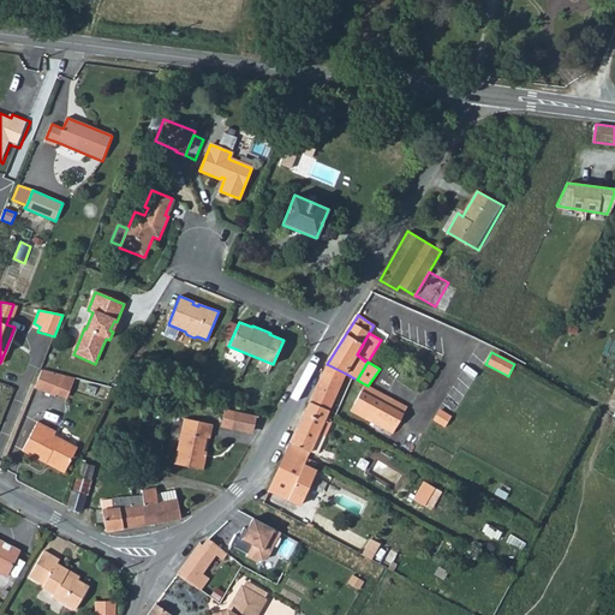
[(346,374),(327,364),(309,402),(328,411),(346,374)]
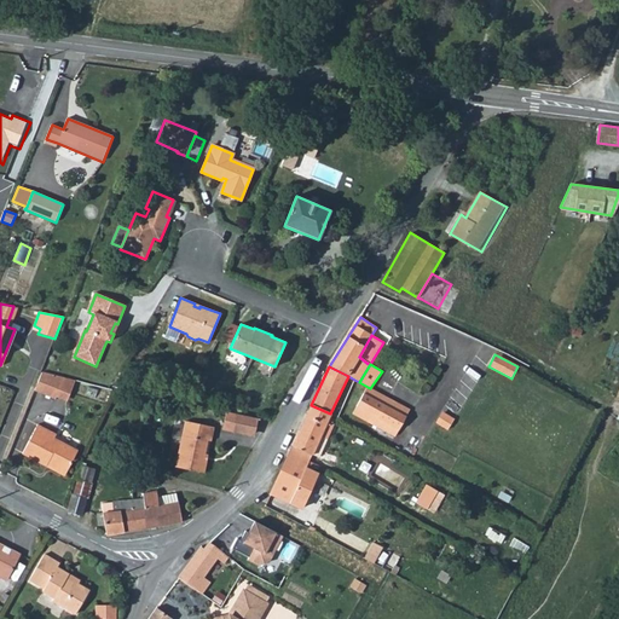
[(41,372),(34,391),(56,398),(63,379),(41,372)]
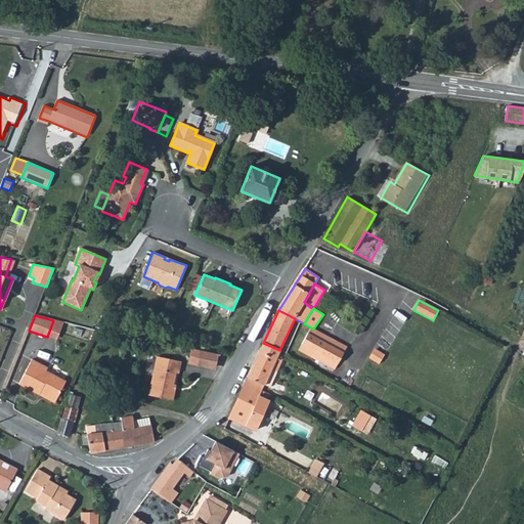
[(311,328),(309,334),(345,353),(348,347),(313,329),(311,328)]
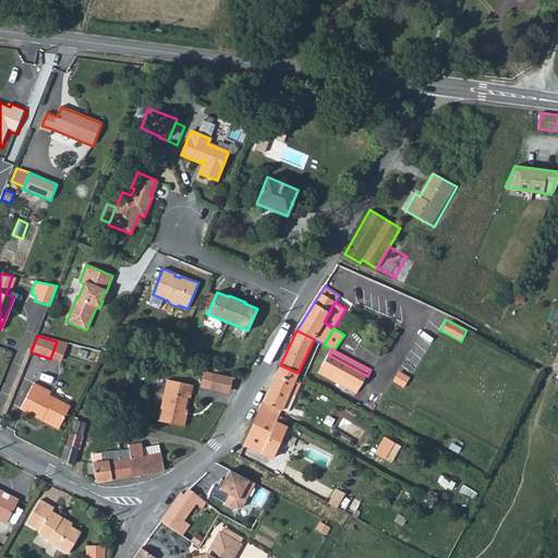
[(329,355),(323,367),(361,388),(367,376),(329,355)]
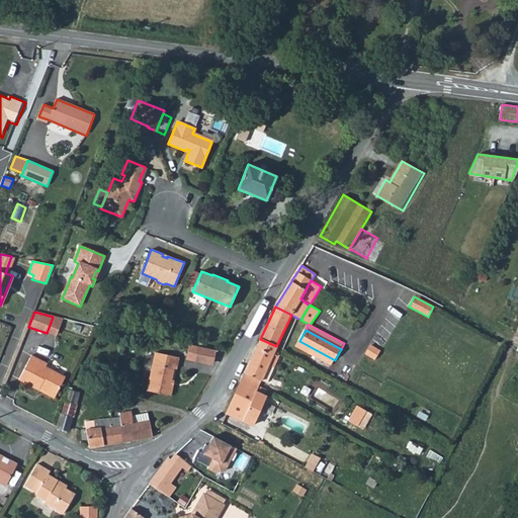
[(276,346),(260,339),(256,348),(272,355),(276,346)]
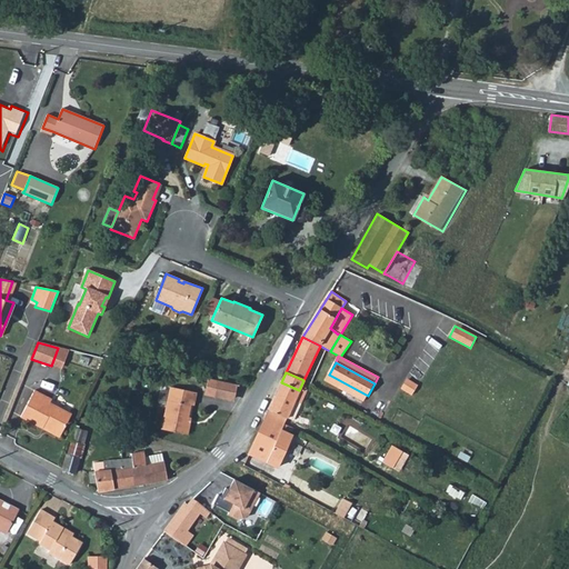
[(368,396),(329,375),(326,381),(365,402),(368,396)]
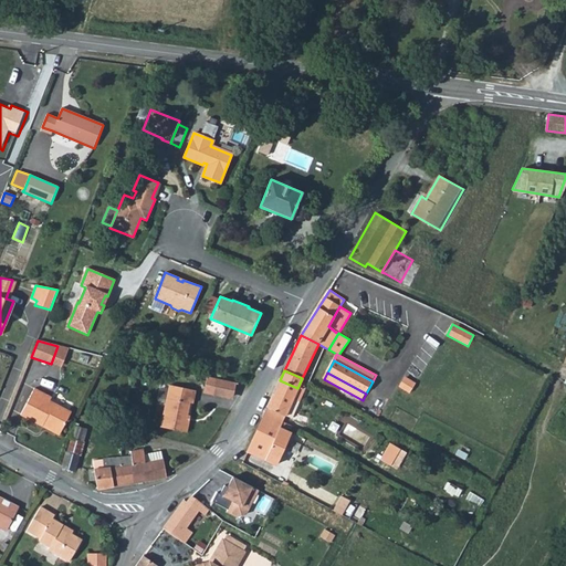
[(404,377),(398,387),(409,394),(415,384),(404,377)]
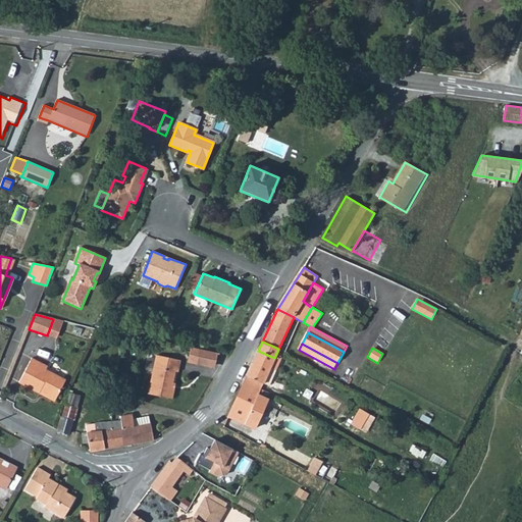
[(188,362),(196,365),(200,351),(192,349),(188,362)]
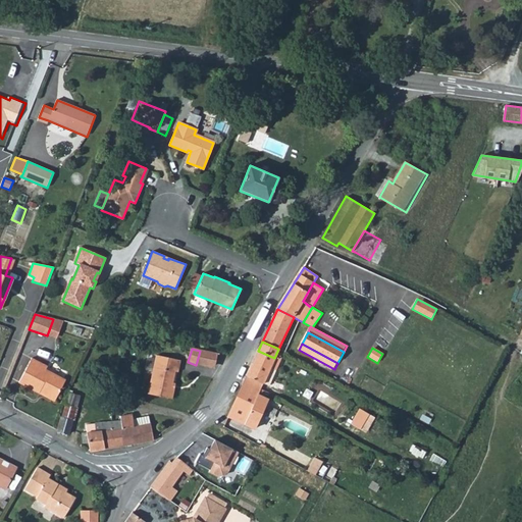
[(211,368),(219,356),(200,351),(196,365),(211,368)]
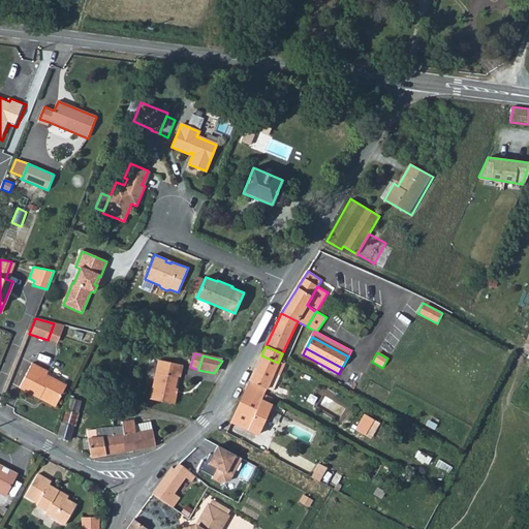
[(278,363),(261,355),(246,390),(268,400),(270,397),(263,394),(267,389),(273,391),(284,366),(278,363)]
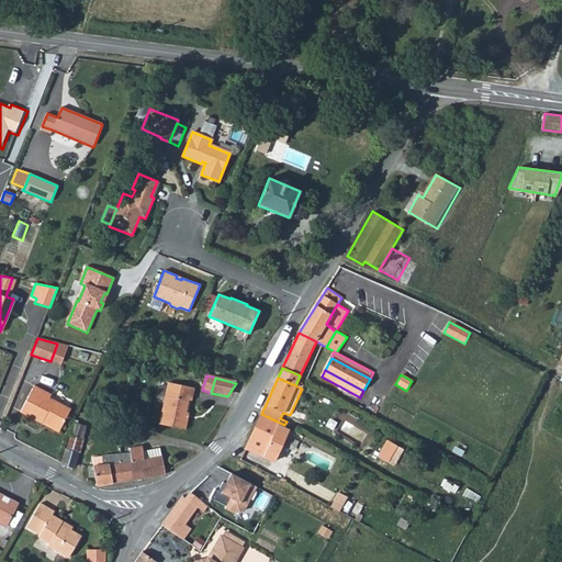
[(194,389),(171,382),(169,382),(158,425),(183,431),(187,420),(183,419),(186,413),(188,401),(191,401),(194,389)]
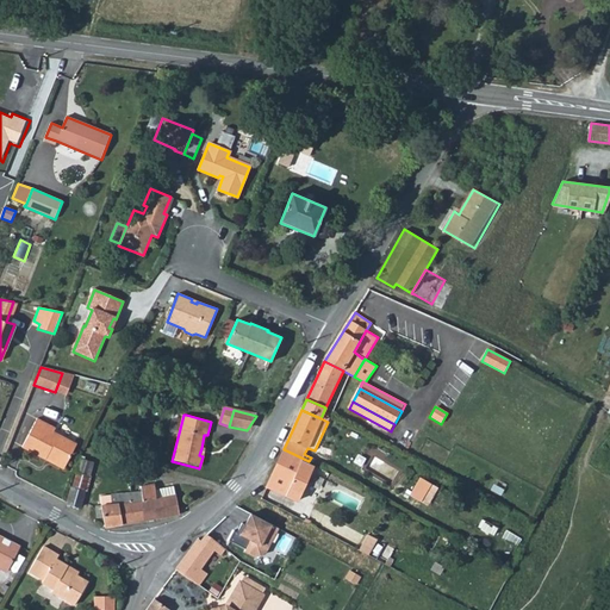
[(51,460),(66,467),(76,444),(54,433),(56,429),(37,419),(23,447),(47,460),(49,455),(53,458),(51,460)]
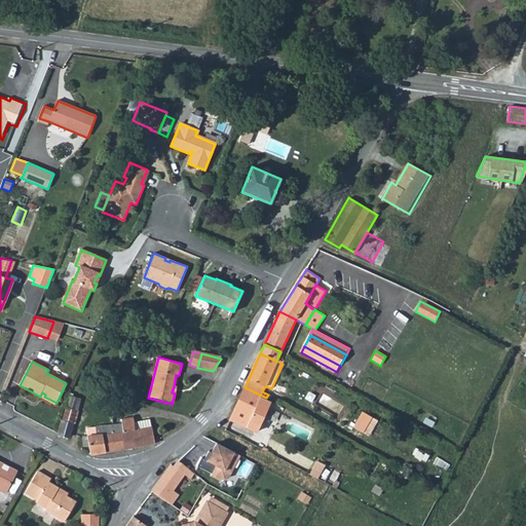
[(255,433),(270,400),(266,398),(245,387),(229,419),(255,433)]
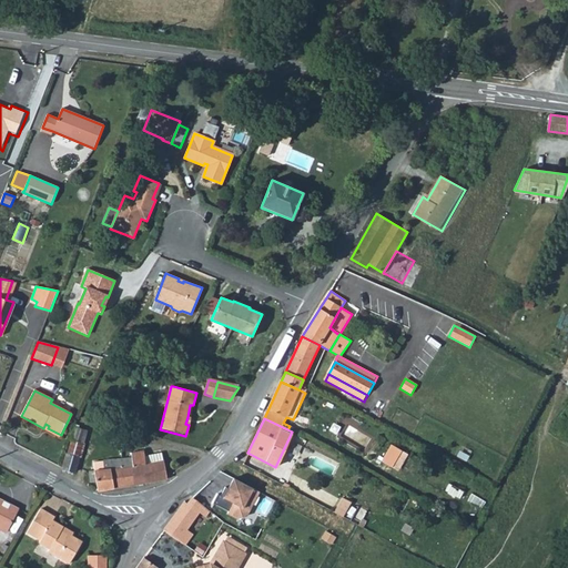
[(60,437),(61,435),(48,428),(49,426),(46,424),(43,428),(60,437)]
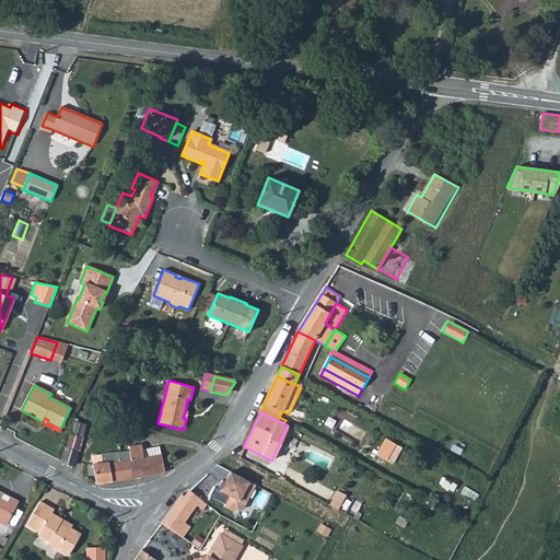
[(78,420),(73,419),(70,434),(82,438),(86,426),(78,422),(78,420)]
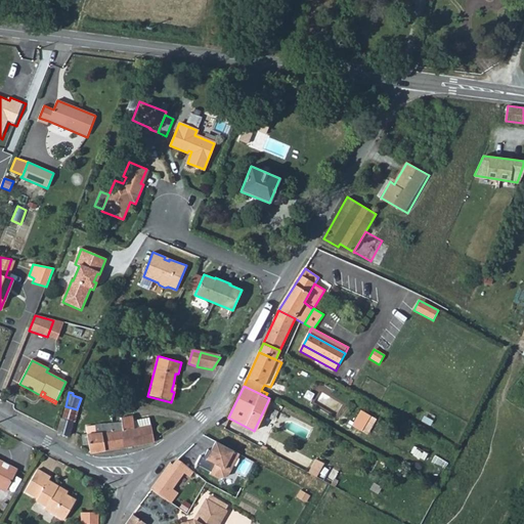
[(61,419),(74,422),(77,409),(66,406),(61,419)]
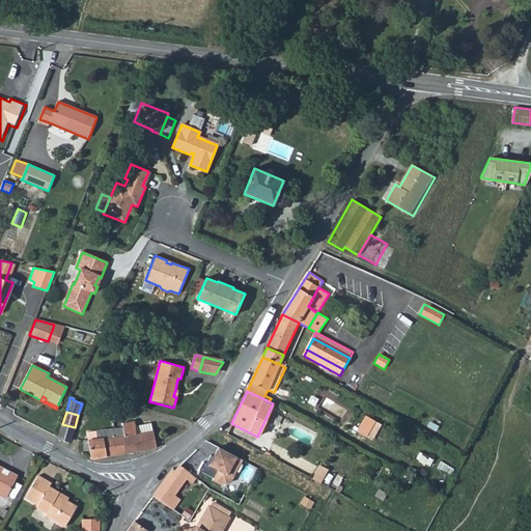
[(357,432),(367,438),(375,423),(366,417),(357,432)]
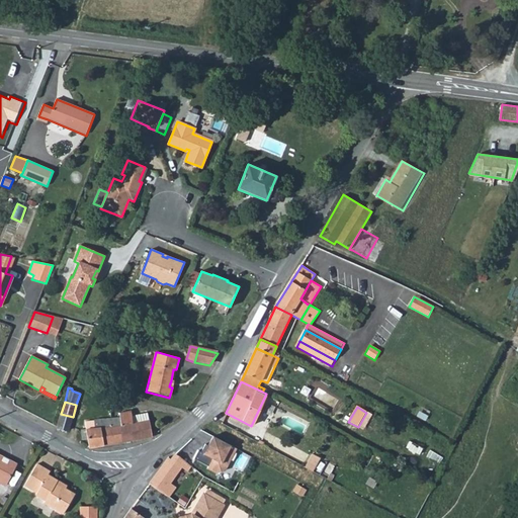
[(123,442),(152,437),(147,413),(132,416),(131,412),(119,414),(119,418),(123,442)]
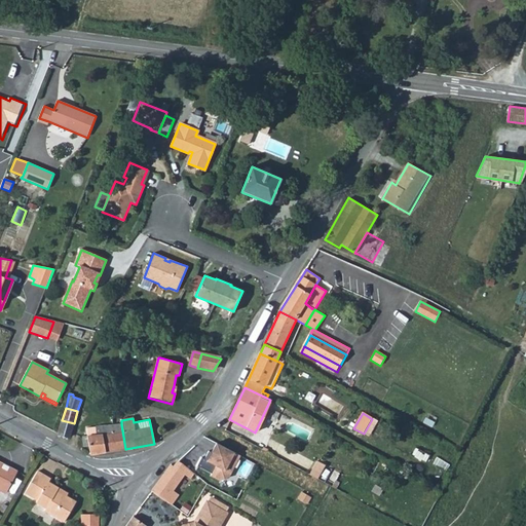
[(61,420),(58,434),(70,437),(74,423),(62,420),(61,420)]
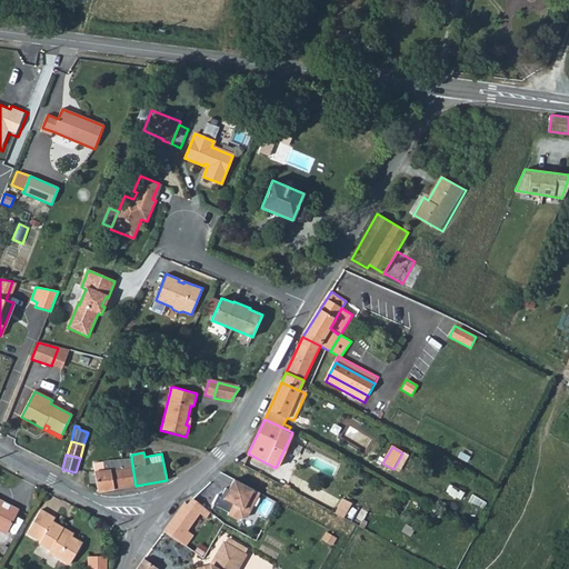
[(98,492),(136,486),(131,459),(103,462),(105,470),(95,471),(89,472),(90,483),(97,483),(98,492)]
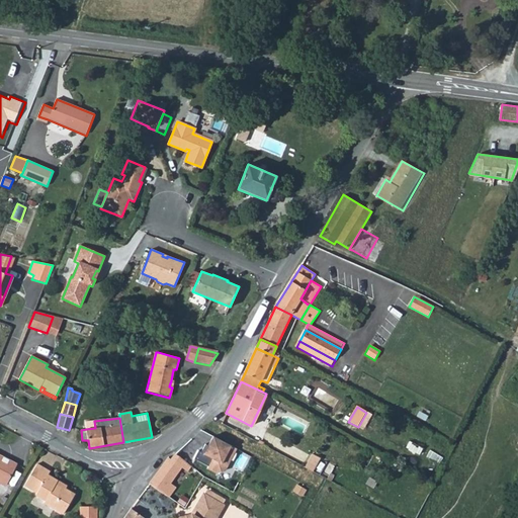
[(85,422),(86,429),(95,428),(94,421),(85,422)]
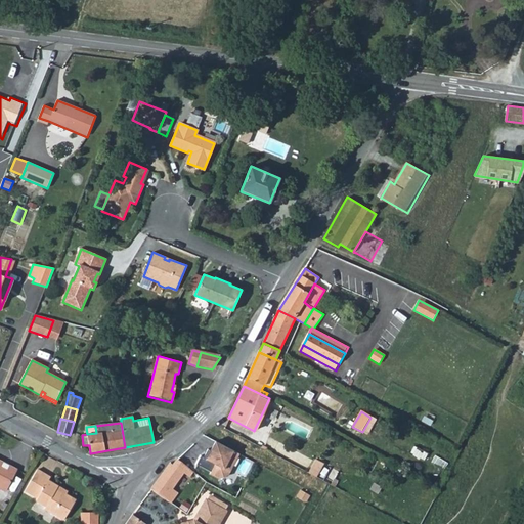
[(241,454),(216,442),(211,451),(209,450),(204,460),(201,457),(198,465),(213,472),(212,475),(221,479),(229,477),(241,454)]
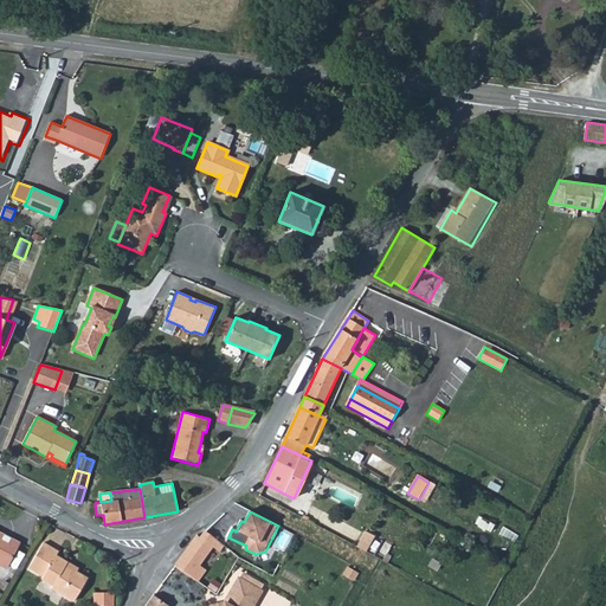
[(207,533),(204,532),(199,537),(195,535),(175,563),(191,577),(197,581),(205,569),(199,565),(212,547),(217,540),(207,533)]
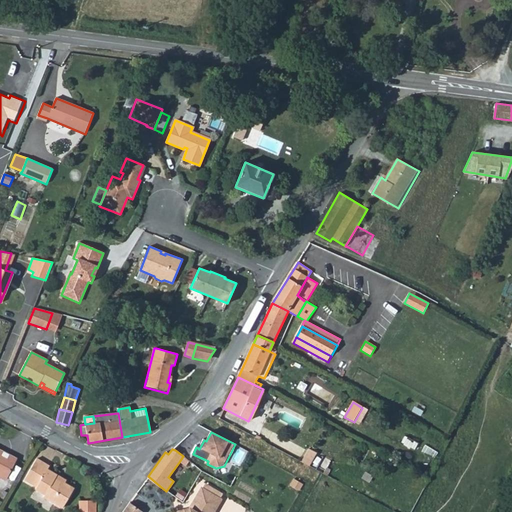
[(309,449),(302,464),(310,468),(318,454),(309,449)]
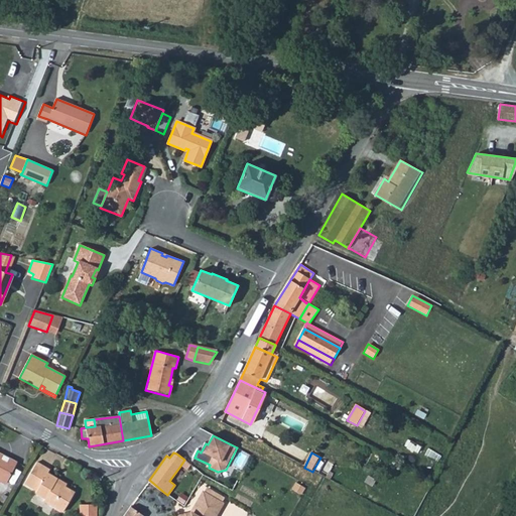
[(16,462),(10,459),(5,468),(0,465),(0,459),(2,455),(0,454),(0,482),(4,485),(16,462)]
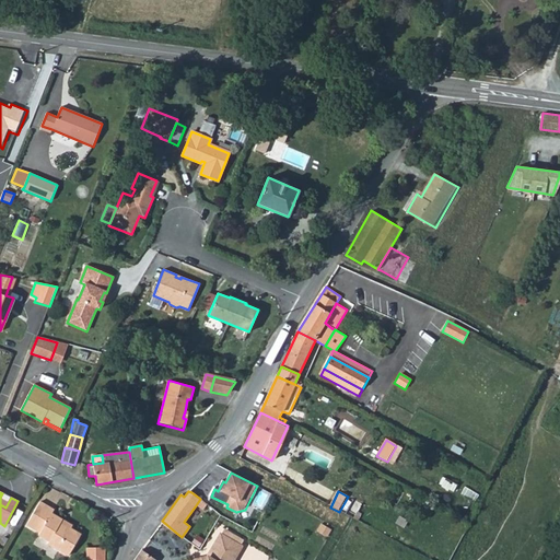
[(0,504),(6,508),(11,498),(2,493),(0,498),(0,504)]
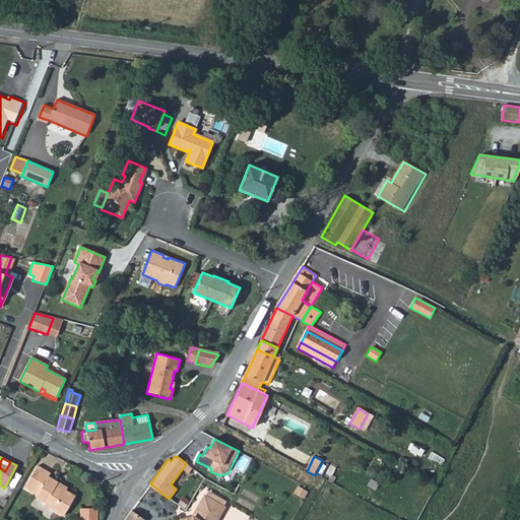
[(192,467),(186,463),(182,469),(187,473),(192,467)]
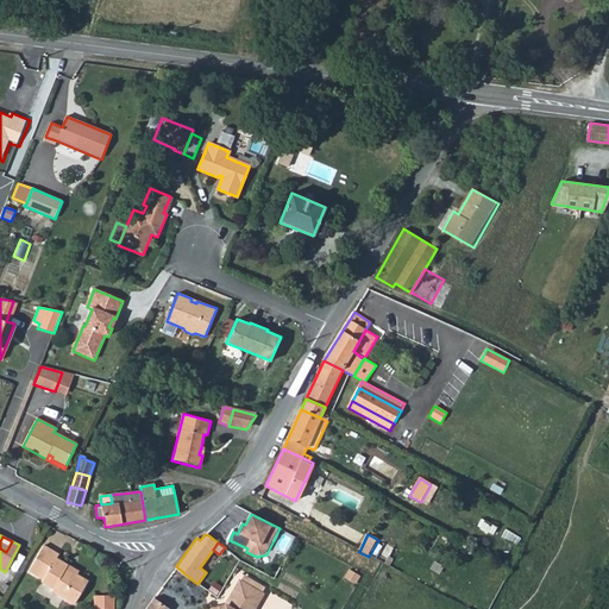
[(49,590),(75,606),(89,582),(76,575),(77,571),(56,558),(57,556),(44,547),(30,572),(43,579),(39,586),(49,591),(49,590)]
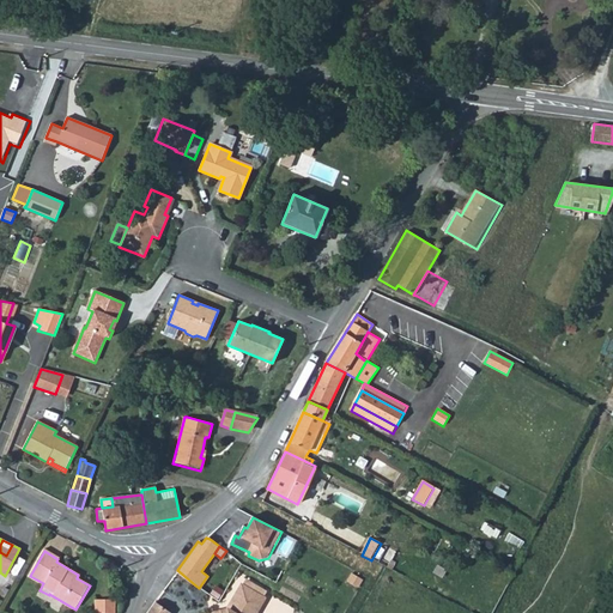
[(193,583),(177,570),(165,584),(181,598),(193,583)]
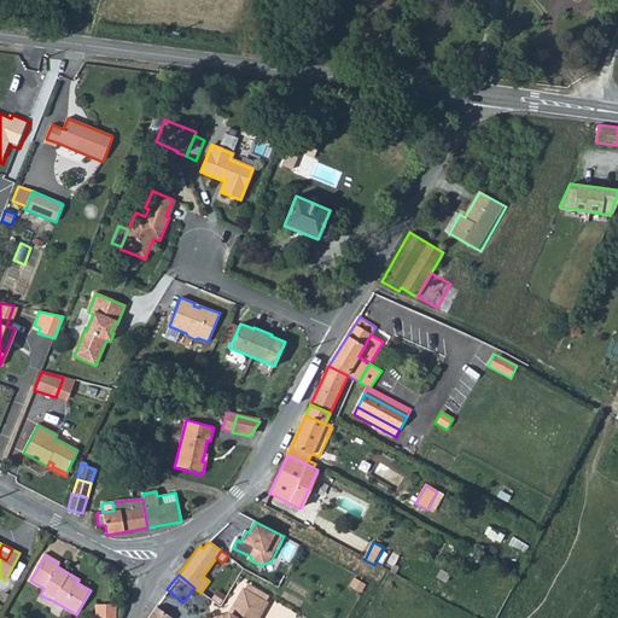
[(354,578),(349,586),(361,593),(365,586),(354,578)]
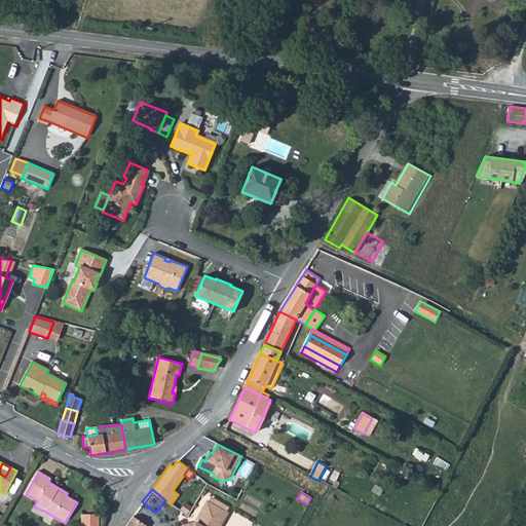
[(195,523),(181,525),(218,525),(221,522),(229,508),(216,500),(213,505),(207,501),(195,523)]
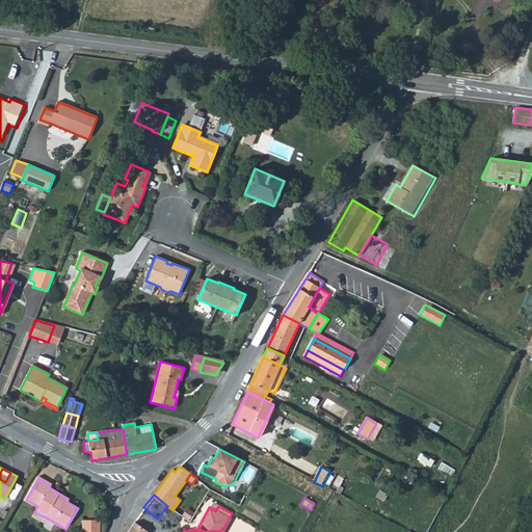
[(82,531),(99,531),(100,521),(82,521),(82,531)]
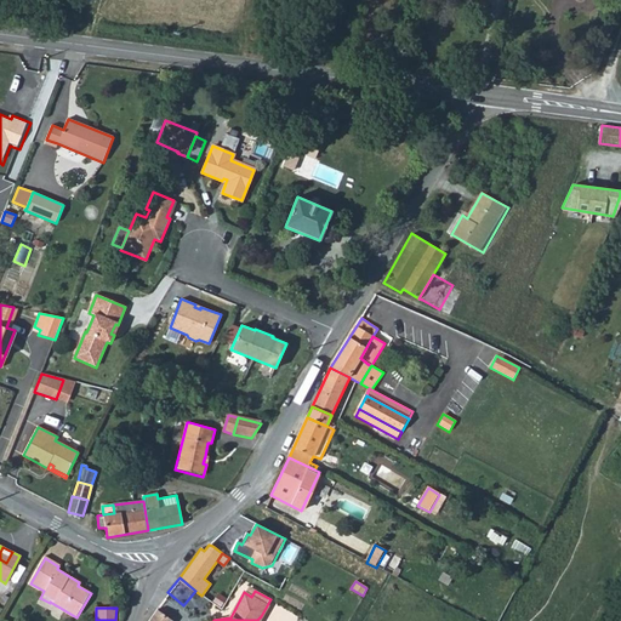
[(167,620),(155,609),(148,620),(167,620)]
